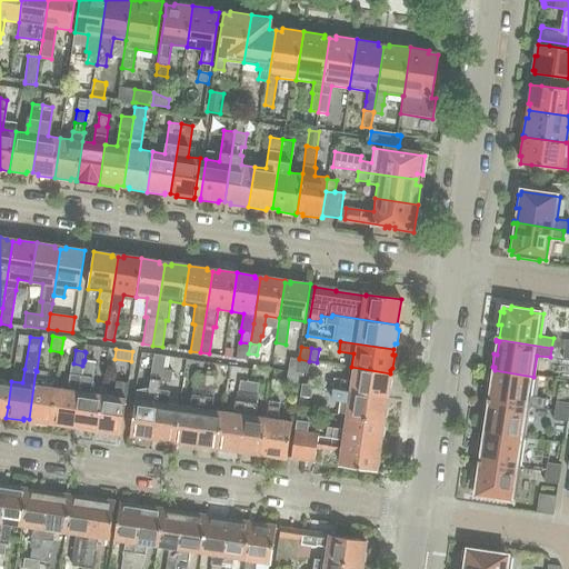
[(136,398),(130,435),(131,435),(130,437),(147,439),(147,437),(152,438),(160,390),(161,380),(163,369),(165,357),(153,355),(149,379),(148,388),(137,390),(136,398)]
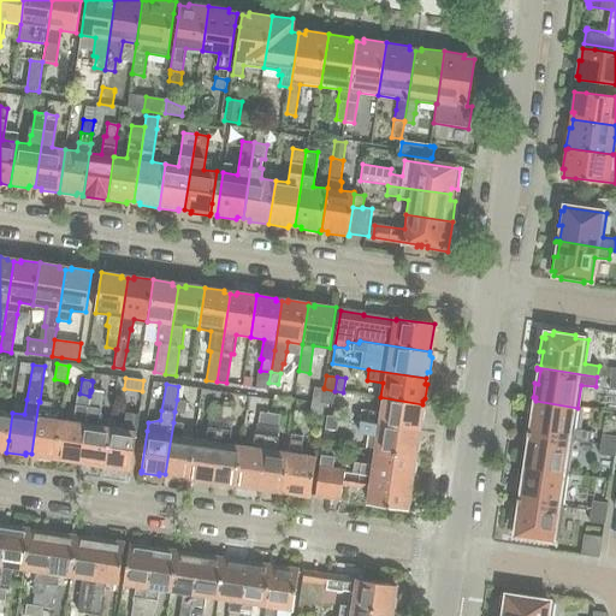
[(313,386),(311,400),(321,402),(324,389),(324,388),(313,386)]
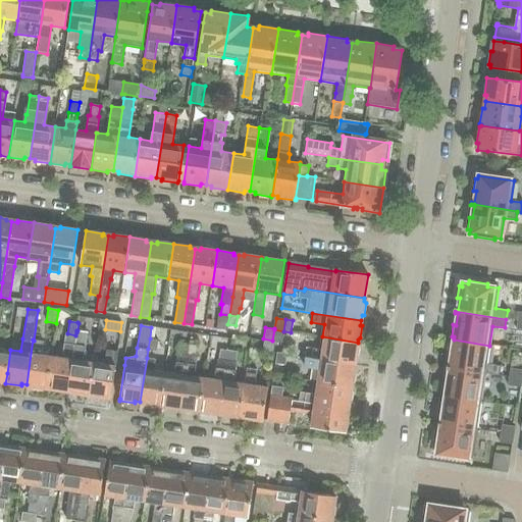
[(274,329),(272,341),(274,342),(281,343),(283,331),(274,329)]
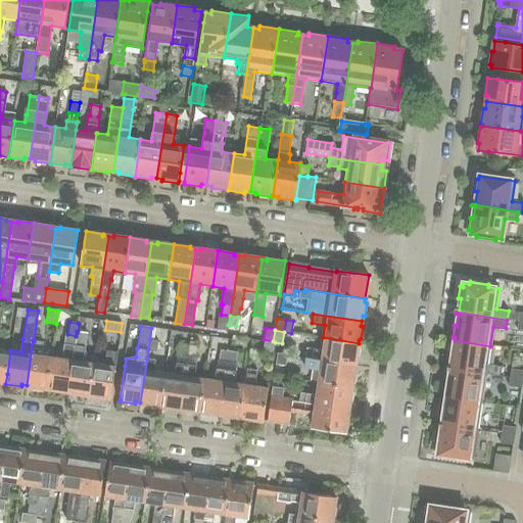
[(76,336),(75,345),(85,347),(87,335),(87,333),(78,331),(77,331),(77,333),(76,336)]
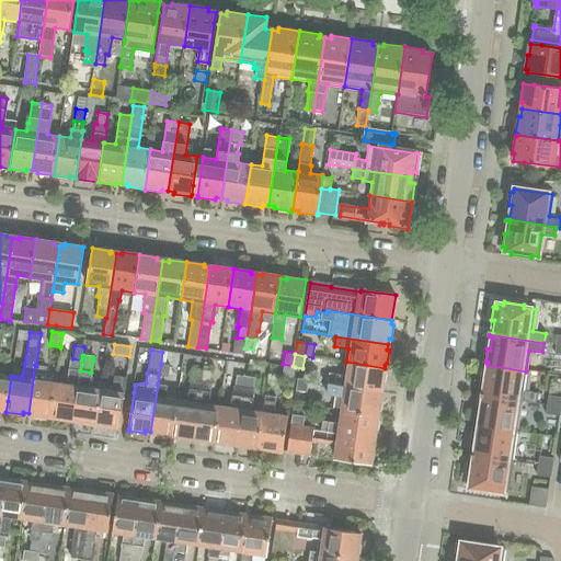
[(69,358),(66,384),(55,382),(50,419),(68,421),(68,420),(72,420),(80,370),(81,361),(72,358),(69,358)]
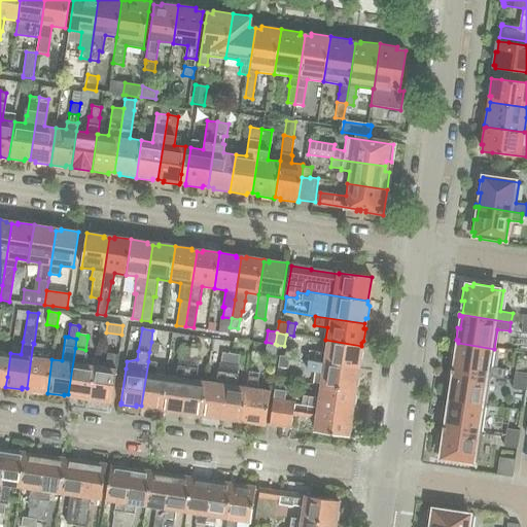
[(361,346),(325,340),(323,352),(309,350),(308,359),(358,367),(358,363),(360,363),(362,351),(360,349),(361,346)]
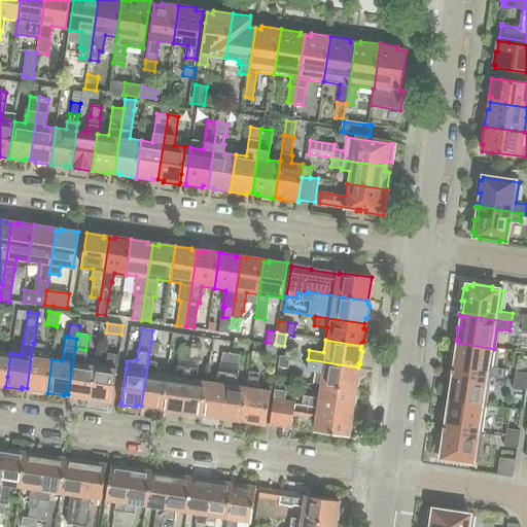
[(151,342),(149,352),(157,354),(159,343),(151,342)]
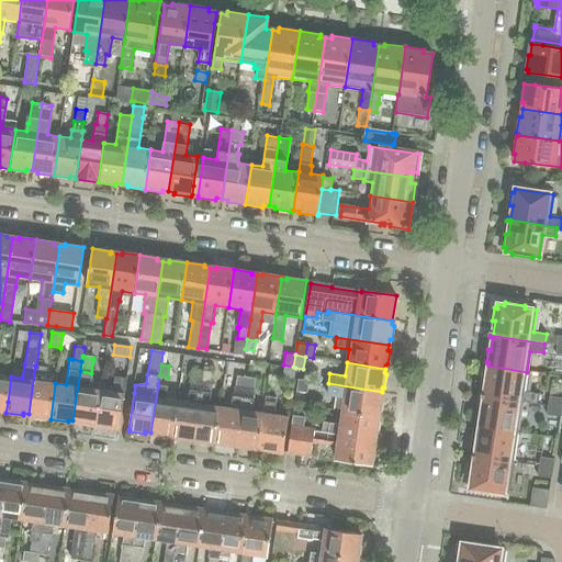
[(295,368),(293,367),(283,364),(282,377),(294,379),(295,368)]
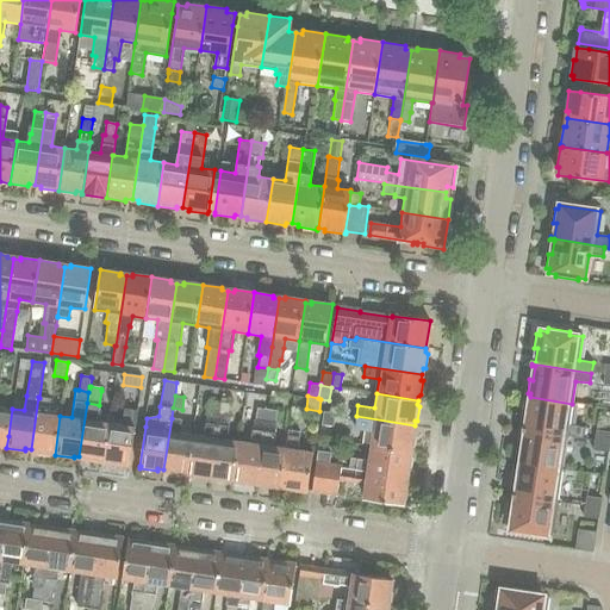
[(38,397),(31,449),(36,450),(36,453),(55,455),(60,416),(48,414),(50,399),(39,398),(38,397)]
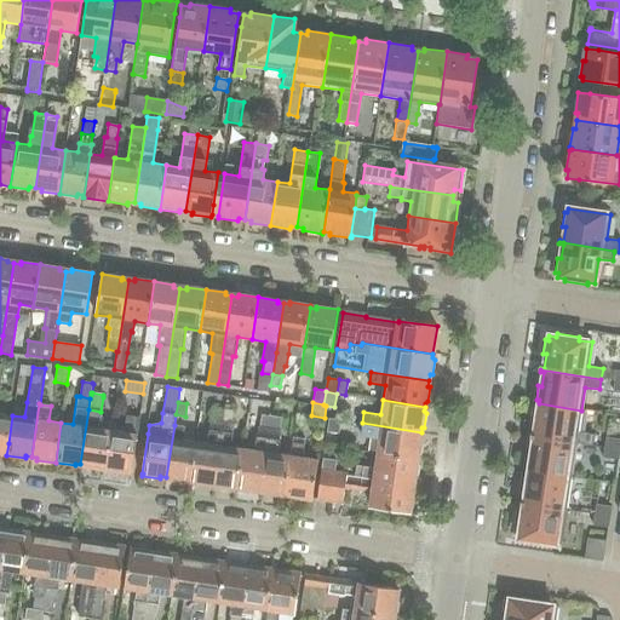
[(530,437),(577,443),(581,411),(539,403),(538,407),(535,407),(533,420),(537,422),(534,435),(530,435),(530,437)]
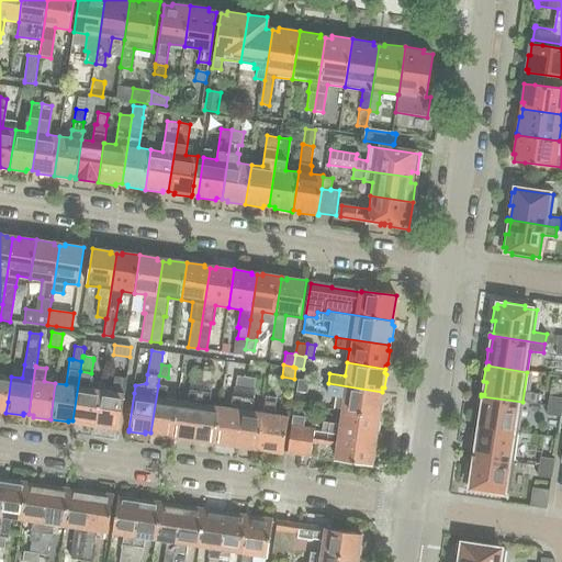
[(193,369),(190,390),(189,390),(188,401),(178,400),(171,438),(188,440),(188,438),(193,439),(203,370),(193,369)]
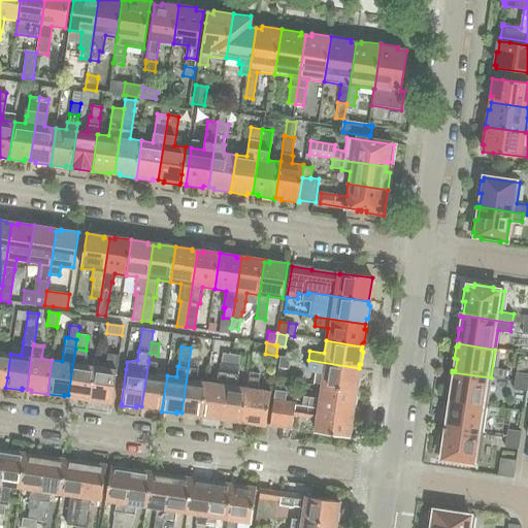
[(187,415),(202,417),(207,381),(196,380),(199,360),(197,360),(199,350),(191,348),(182,413),(187,413),(187,415)]
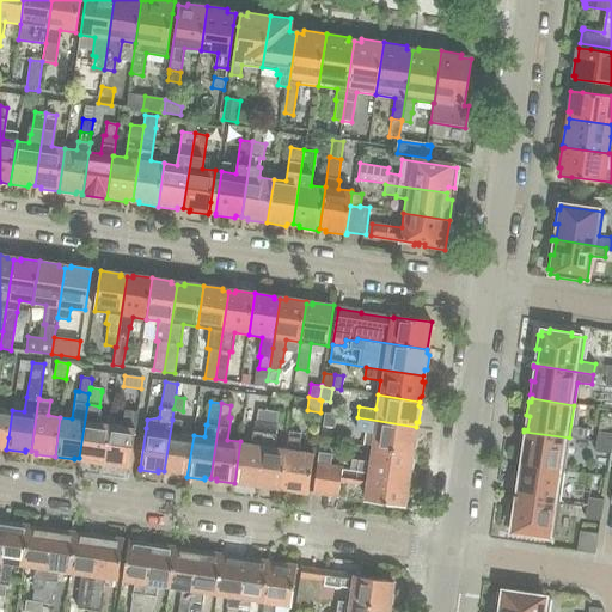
[(87,404),(79,458),(85,459),(85,461),(104,464),(110,424),(97,423),(99,407),(87,404)]
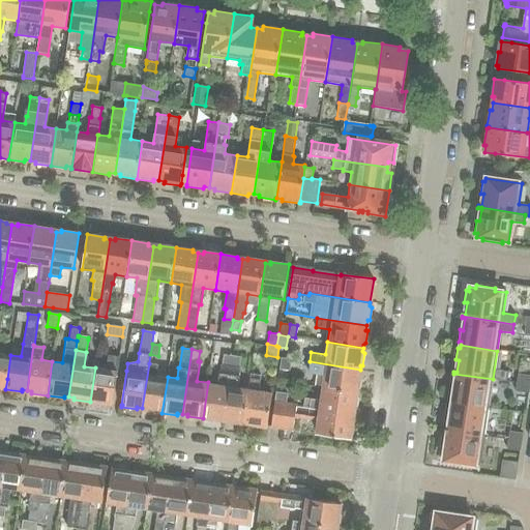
[(230,375),(233,356),(224,354),(222,365),(221,365),(218,384),(208,382),(203,418),(217,420),(217,419),(223,419),(230,375)]
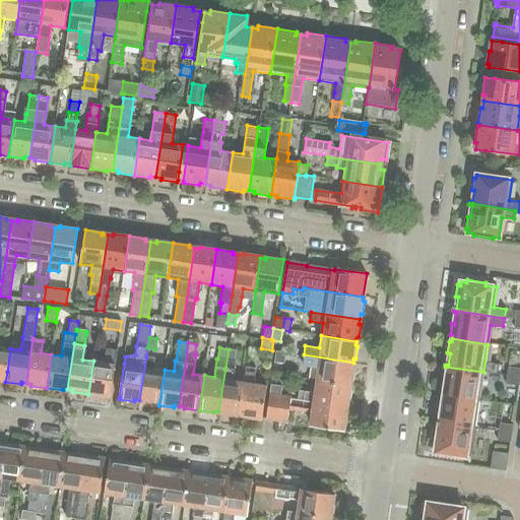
[(93,361),(88,394),(105,397),(105,395),(110,396),(117,352),(117,349),(106,348),(104,363),(93,361)]
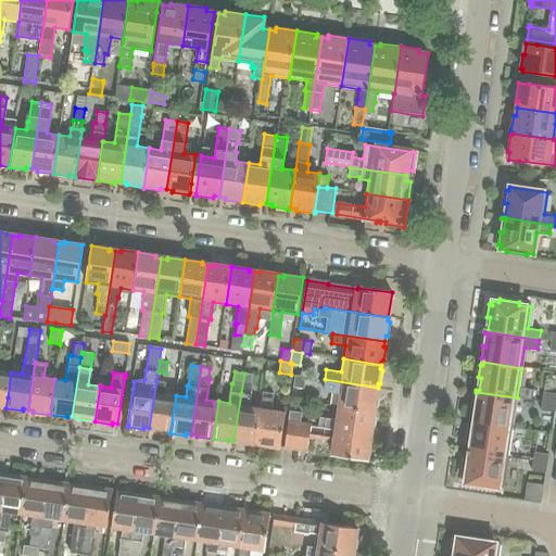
[(244,374),(234,440),(239,441),(239,443),(254,445),(254,443),(255,443),(261,407),(260,407),(250,406),(251,395),(252,387),(251,387),(253,375),(244,374)]
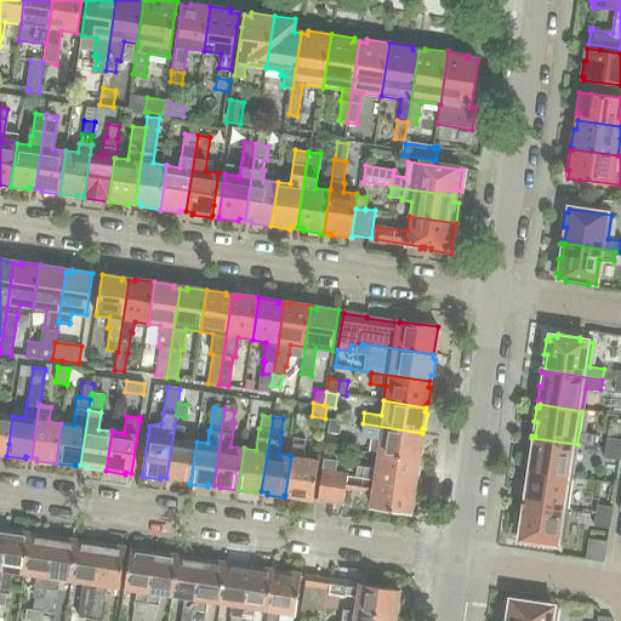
[(341,421),(329,420),(328,432),(340,434),(341,421)]
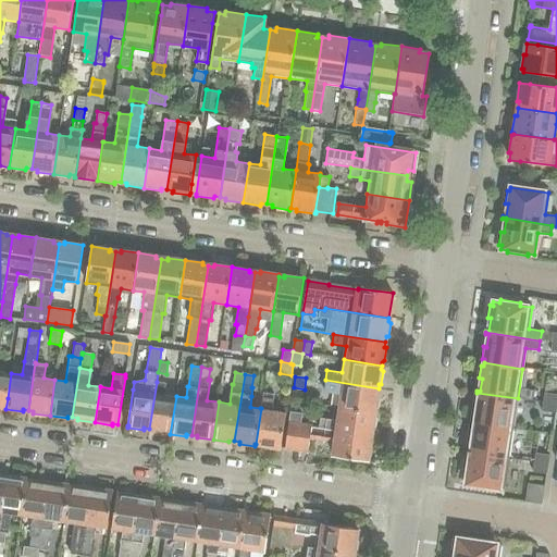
[(380,395),(378,395),(379,388),(325,380),(323,392),(338,394),(337,407),(374,412),(375,409),(378,408),(380,395)]
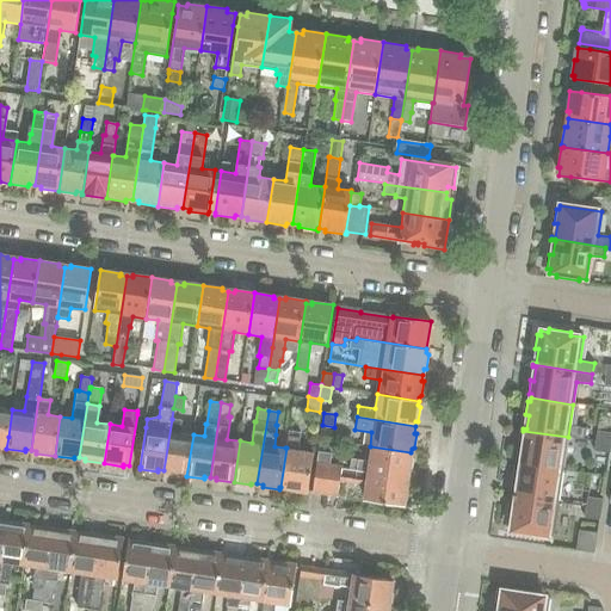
[(183,420),(172,419),(164,470),(170,470),(168,473),(186,476),(193,434),(180,432),(183,420)]
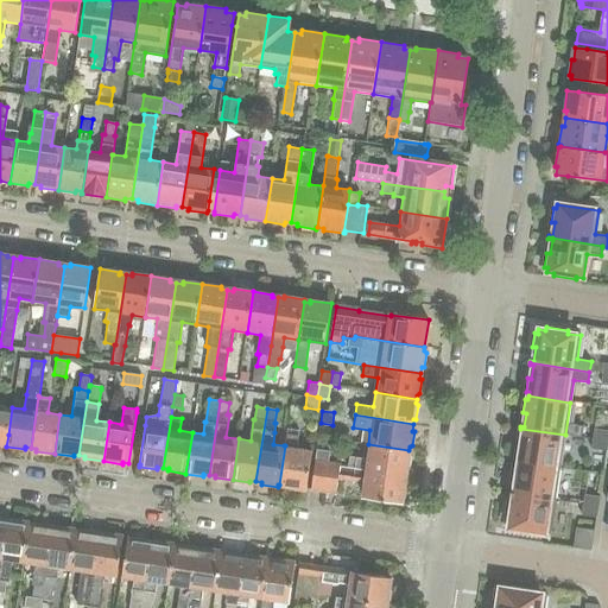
[(285,445),(279,485),(285,486),(285,488),(299,491),(302,488),(306,489),(311,451),(312,449),(297,447),(299,430),(289,429),(286,428),(284,445),(285,445)]
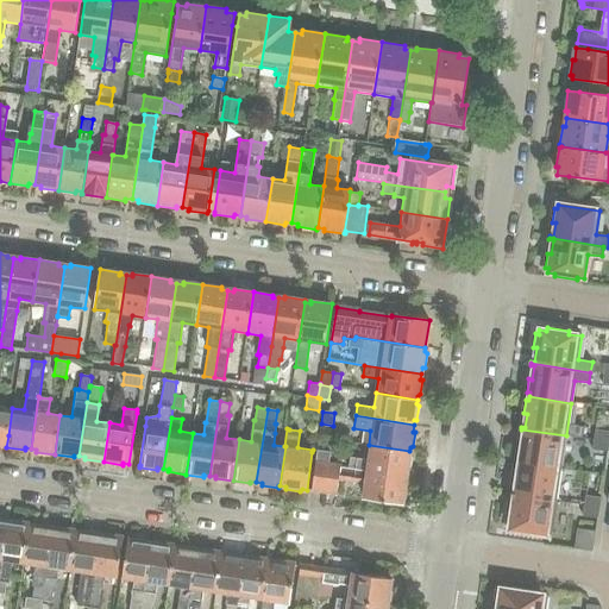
[(519,463),(562,469),(566,435),(521,429),(520,431),(523,431),(522,445),(519,445),(516,458),(520,459),(519,463)]
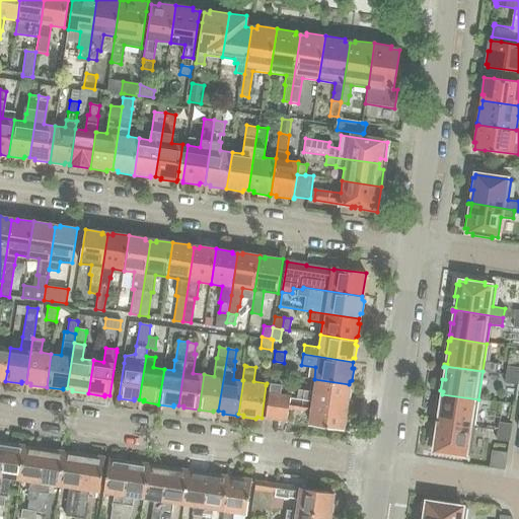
[(518,367),(507,366),(506,375),(518,377),(518,376),(518,367)]
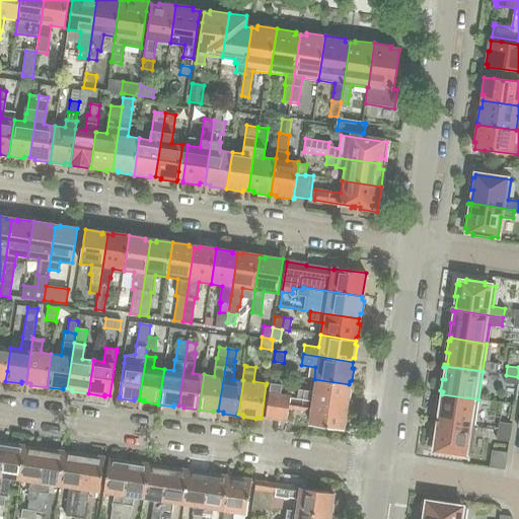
[(518,377),(506,375),(505,383),(518,385),(518,377)]
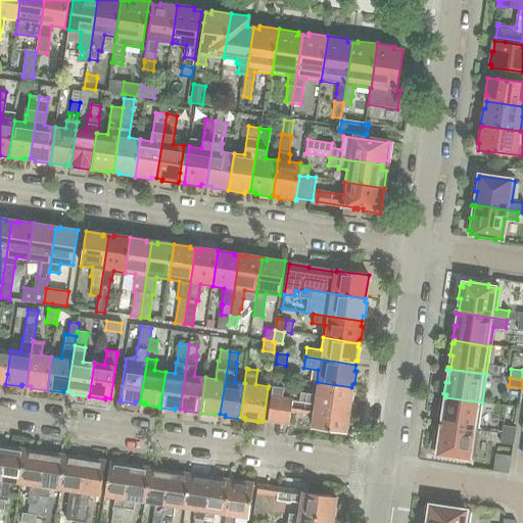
[(351,387),(317,382),(315,394),(300,392),(299,401),(348,410),(349,405),(351,406),(353,393),(351,391),(351,387)]
